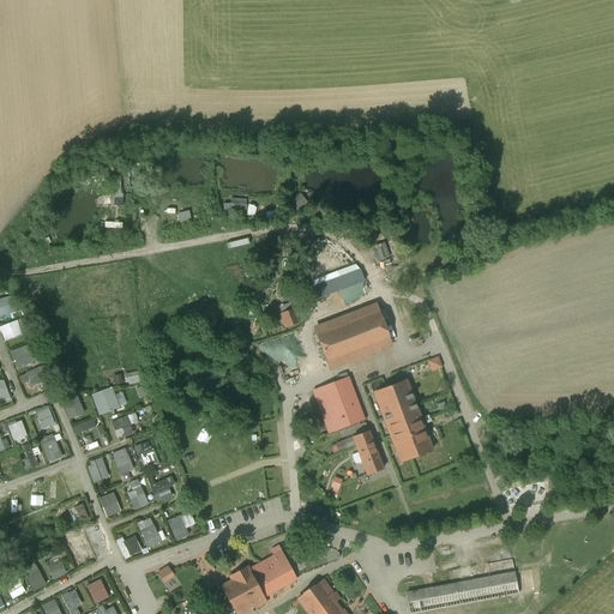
[(114,175),(113,204),(124,204),(125,175),(114,175)]
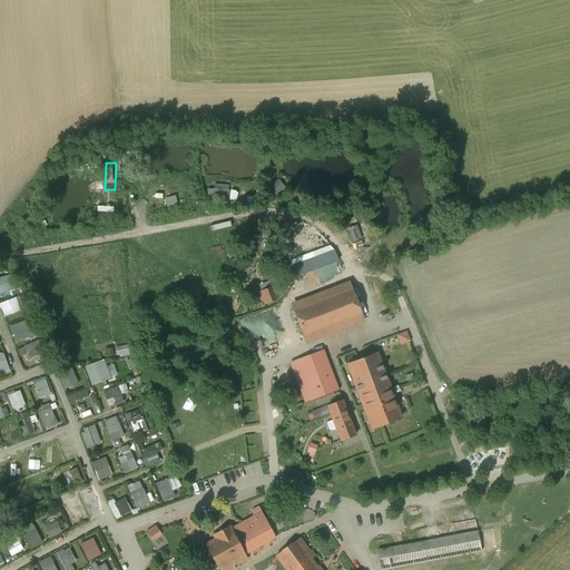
[(279,180),(268,188),(276,197),(287,189),(279,180)]
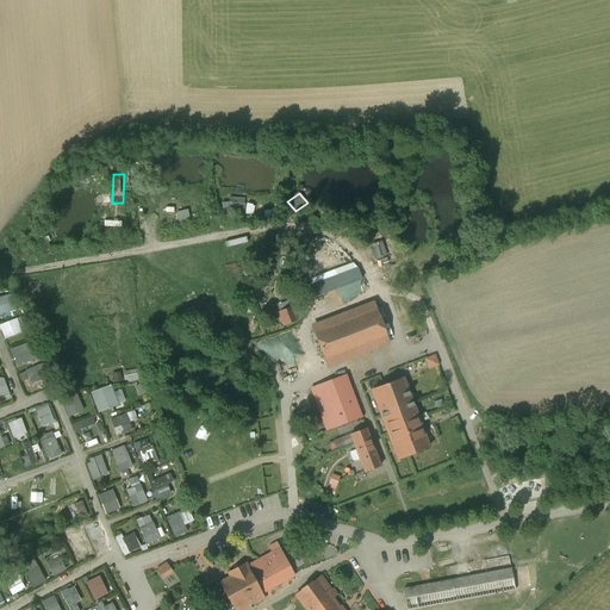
[(247,199),(230,197),(229,207),(246,210),(247,199)]
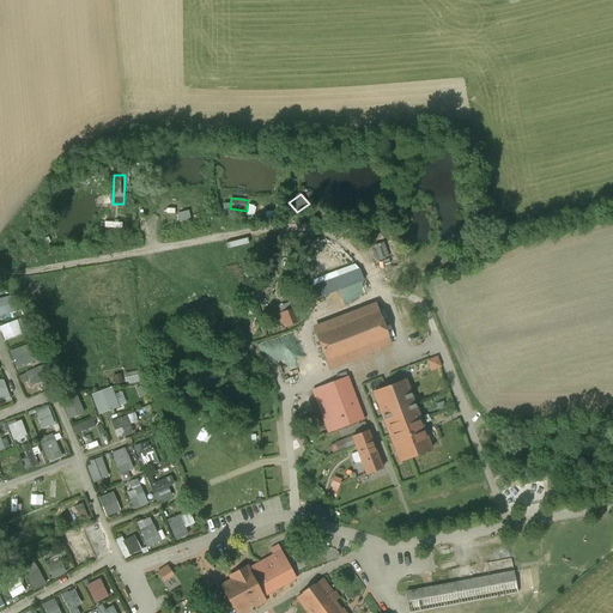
[(383,244),(372,248),(377,261),(388,258),(383,244)]
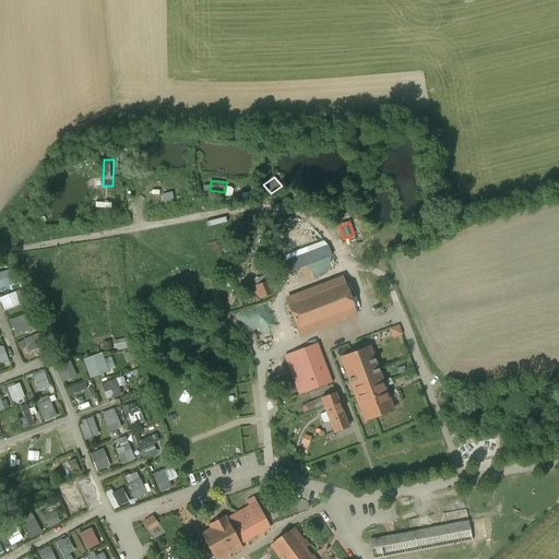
[(331,244),(292,257),(296,268),(334,256),(331,244)]
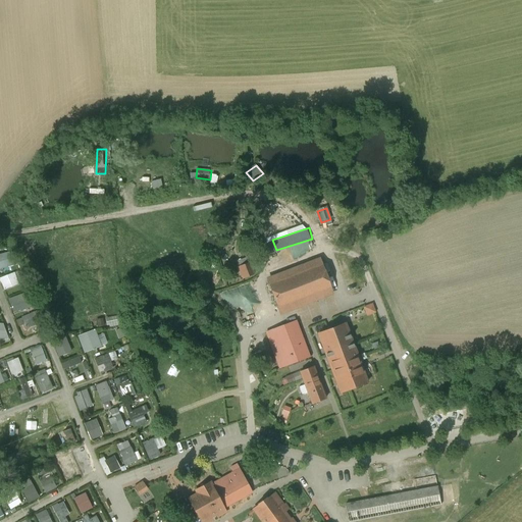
[(0,269),(18,263),(14,250),(0,254),(0,269)]
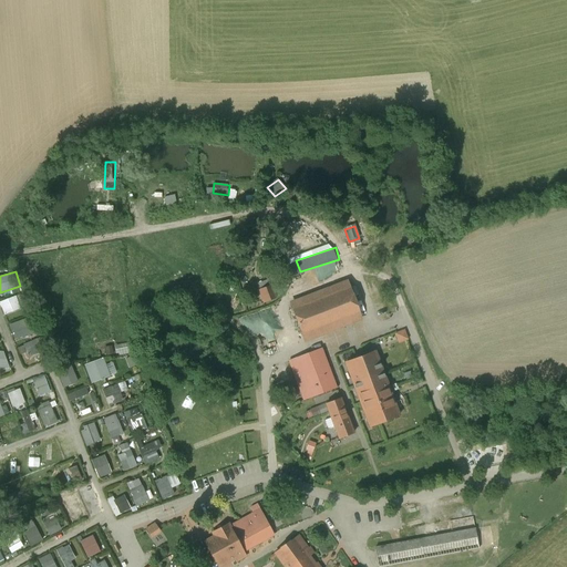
[(348,280),(290,302),(305,342),(362,320),(348,280)]
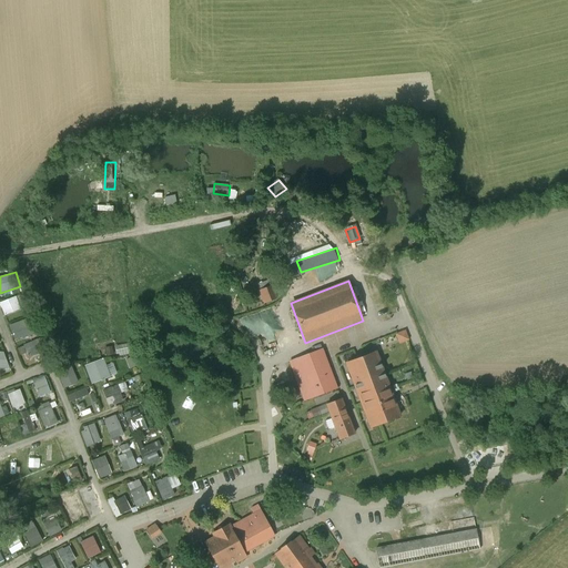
[(272,286),(260,291),(264,303),(276,298),(272,286)]
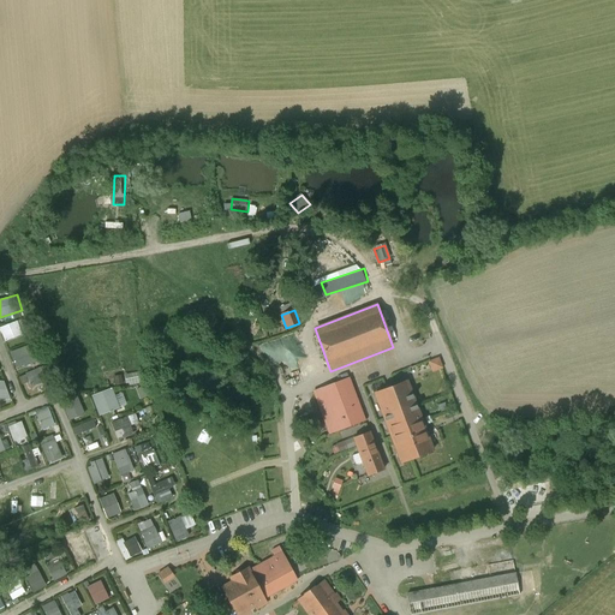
[(25,317),(21,320),(24,332),(30,329),(25,317)]
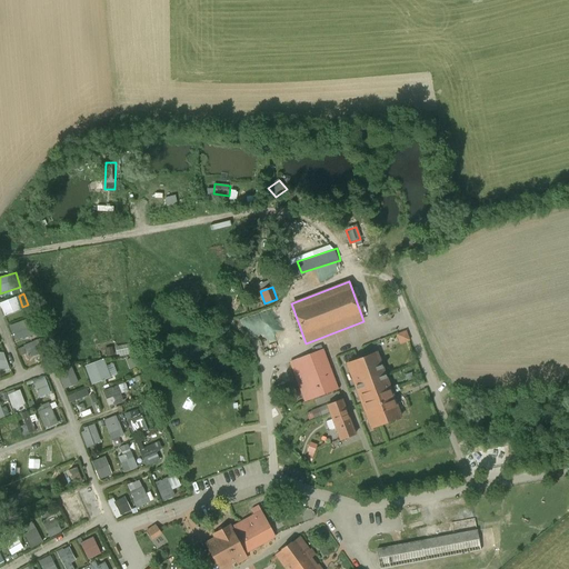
[(1,301),(6,316),(22,309),(18,296),(1,301)]
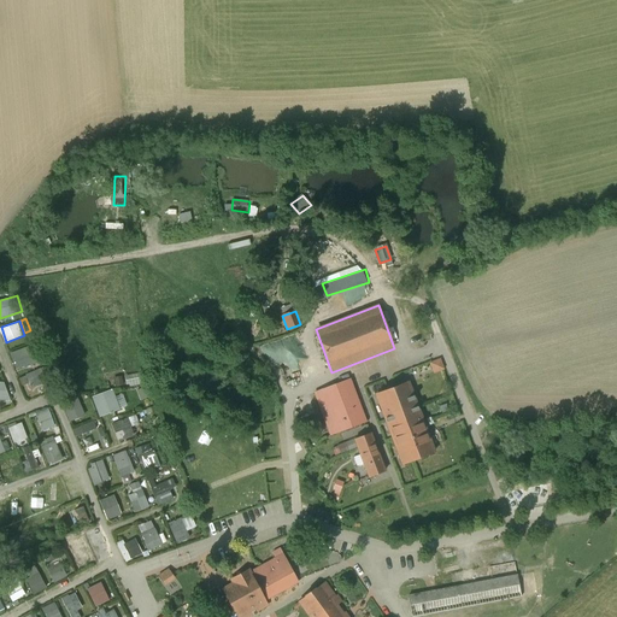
[(29,363),(27,354),(23,356),(22,352),(13,353),(17,366),(29,363)]
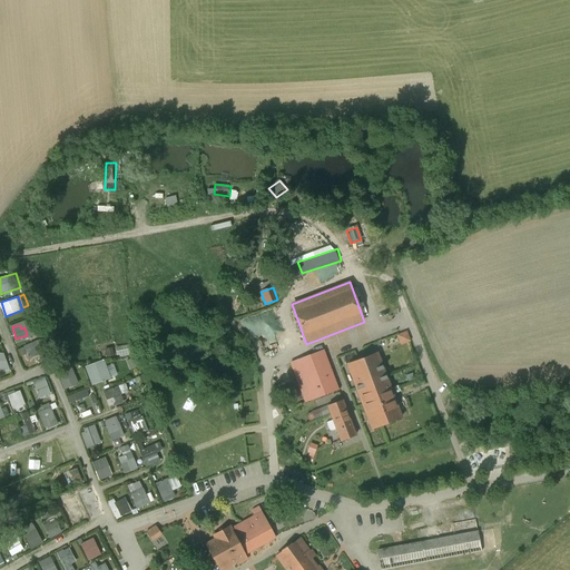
[(406,333),(397,336),(401,344),(410,341),(406,333)]
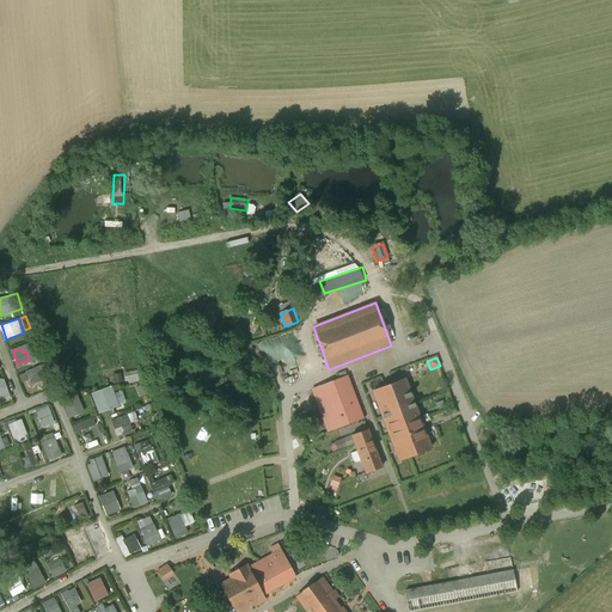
[(43,366),(20,372),(24,384),(47,377),(43,366)]
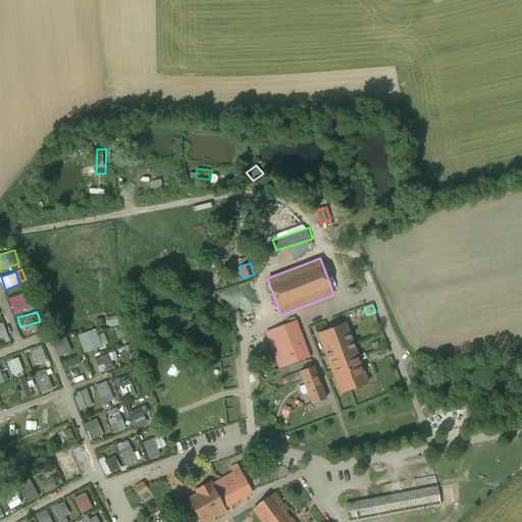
[(109,325),(122,324),(121,314),(107,316),(109,325)]
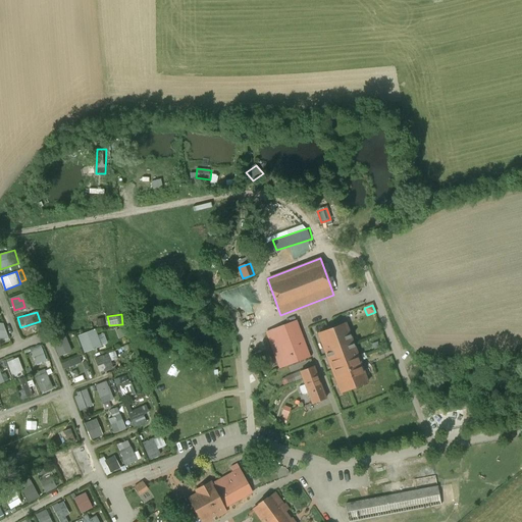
[(0,321),(0,335),(1,335),(1,341),(8,341),(8,321),(0,321)]
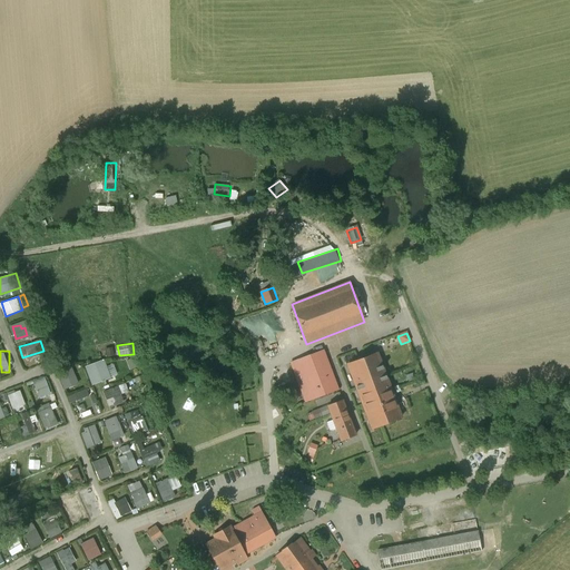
[(306,403),(338,391),(324,351),(291,363),(306,403)]
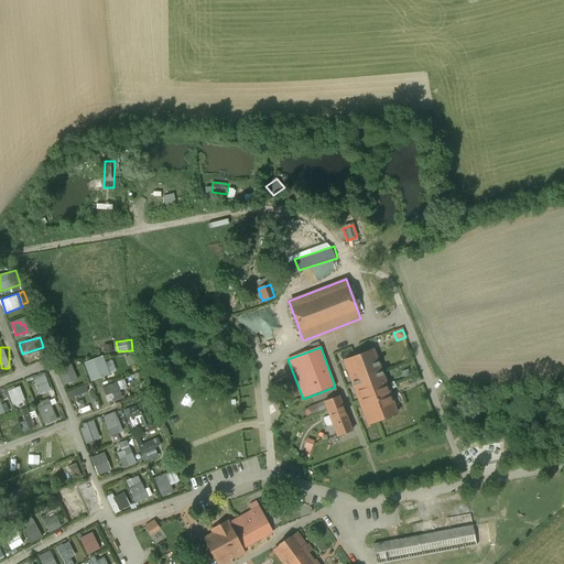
[(372,350),(345,361),(354,384),(360,402),(368,424),(378,421),(397,414),(372,350)]
